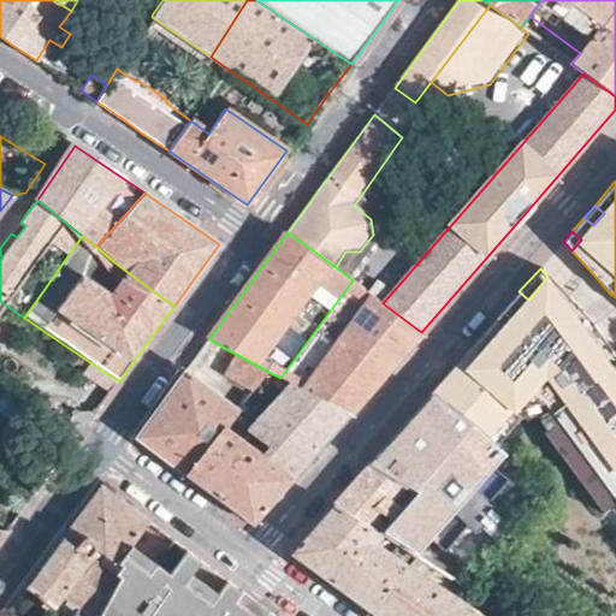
[(615,381),(599,360),(610,353),(592,326),(592,325),(548,277),(528,300),(519,291),(517,294),(496,318),(505,326),(497,335),(487,327),(427,396),(471,431),(484,442),(514,407),(543,404),(549,413),(540,419),(548,430),(557,422),(572,443),(575,448),(615,504),(615,381)]
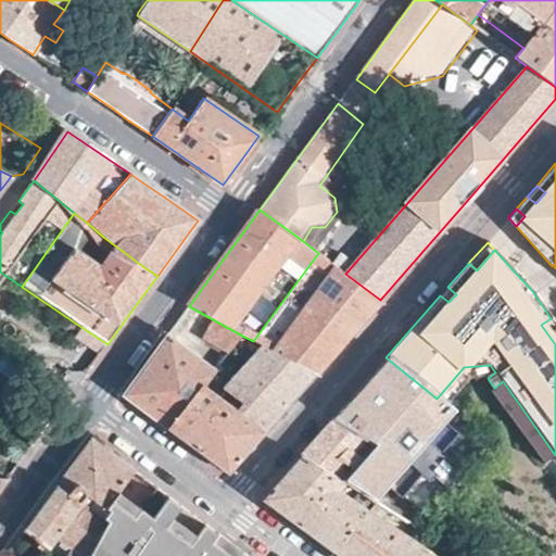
[(349,337),(380,300),(345,274),(318,253),(253,341),(315,375),(349,337)]
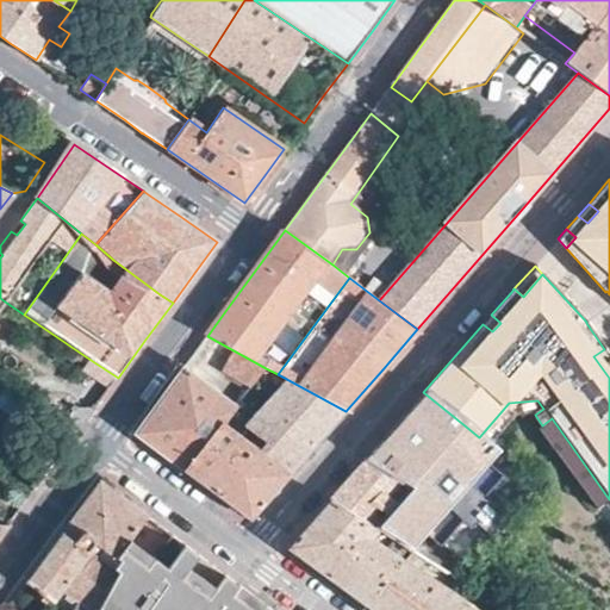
[(500,323),(491,315),(483,324),(492,331),(500,323)]
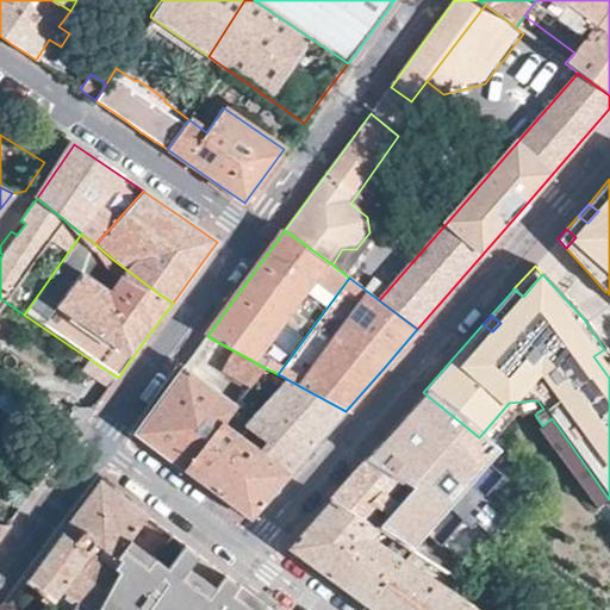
[(243,398),(266,368),(207,336),(203,342),(209,347),(213,347),(221,352),(223,350),(231,358),(223,371),(243,386),(238,393),(243,398)]
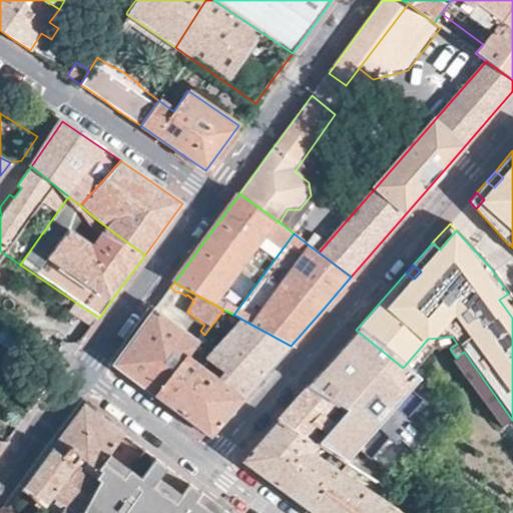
[(512,300),(508,294),(499,300),(512,318),(512,300)]
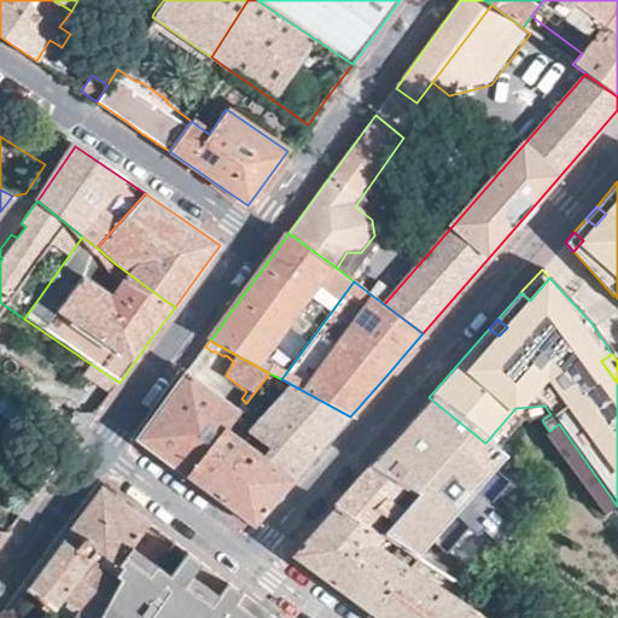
[(120,383),(92,365),(82,379),(109,396),(120,383)]
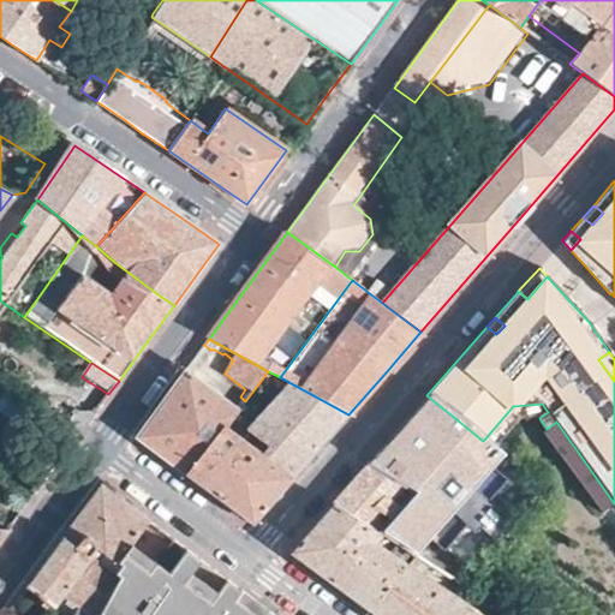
[(231,417),(238,410),(186,369),(163,400),(137,436),(153,448),(187,473),(230,419),(231,417)]
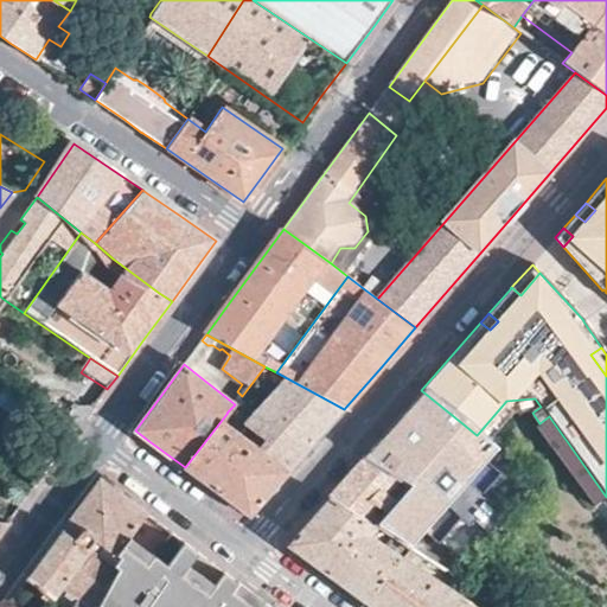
[(333,422),(344,409),(276,372),(264,366),(242,396),(235,404),(228,411),(241,422),(262,395),(269,402),(249,428),(272,446),(266,454),(289,473),(311,448),(333,422)]
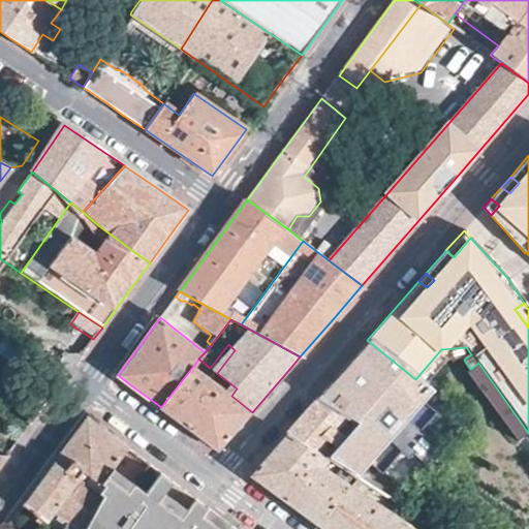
[(315,399),(353,423),(404,370),(367,340),(341,370),(315,399)]
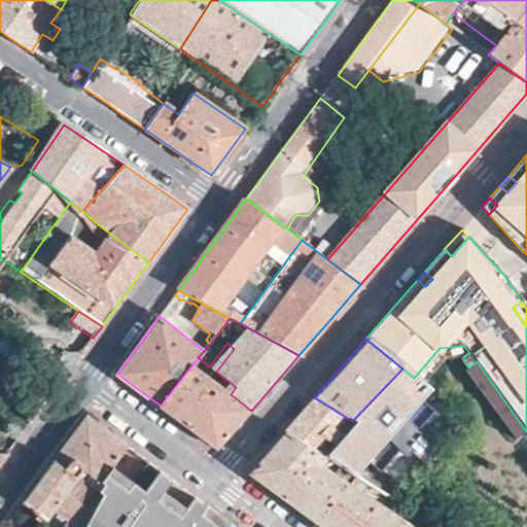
[(459,356),(461,359),(462,358),(469,353),(464,346),(440,348),(414,378),(422,384),(446,357),(459,356)]
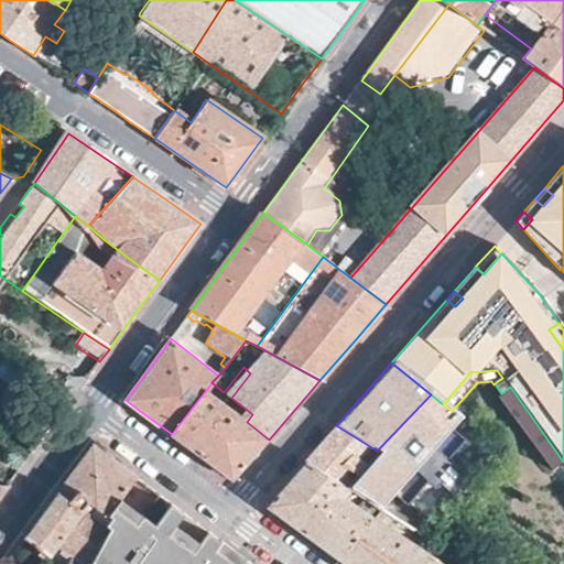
[(216,389),(210,384),(172,434),(191,448),(232,479),(269,440),(247,422),(210,394),(216,389)]
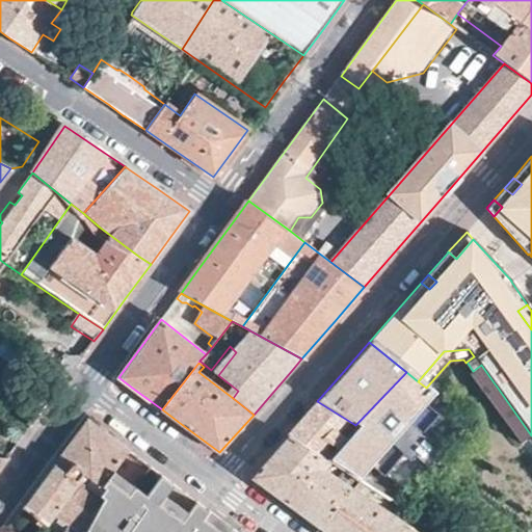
[(484,389),(494,382),(481,365),(473,371),(469,374),(480,392),(484,389)]
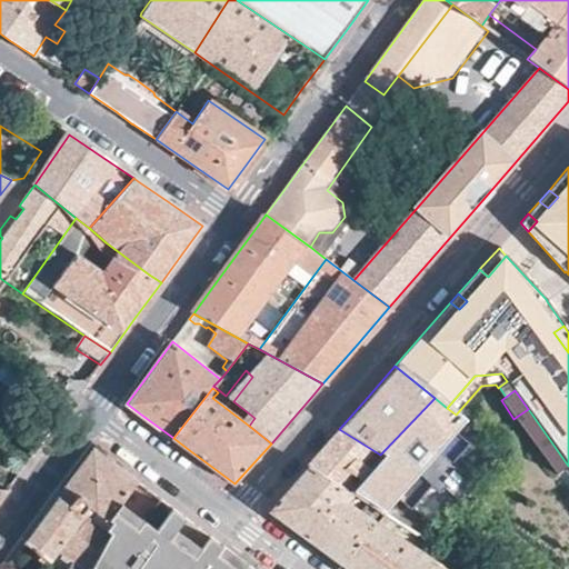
[(423,535),(471,479),(451,460),(459,450),(465,455),(469,449),(463,445),(476,431),(459,418),(456,415),(447,408),(435,398),(380,455),(349,490),(353,492),(387,512),(423,535)]
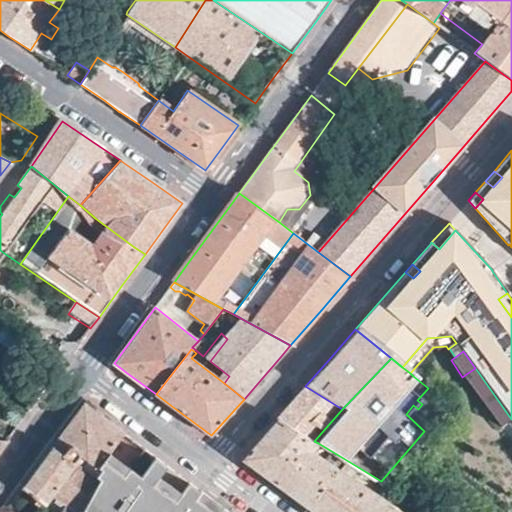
[(478,372),(475,368),(466,374),(469,378),(478,372)]
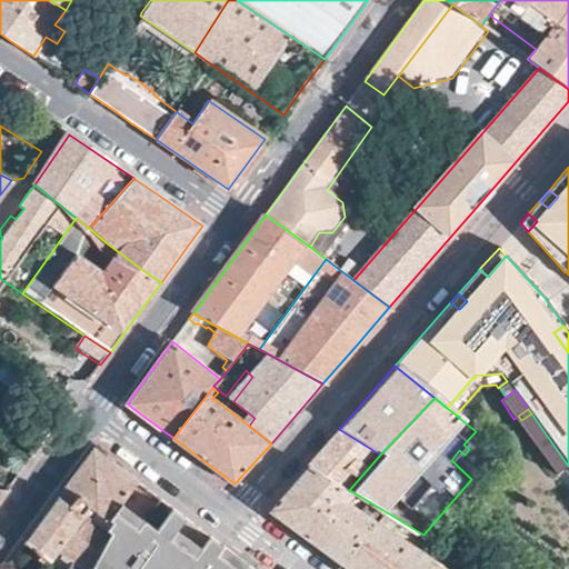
[(556,476),(568,466),(531,413),(521,420),(517,423),(535,447),(538,443),(541,448),(538,451),(556,476)]
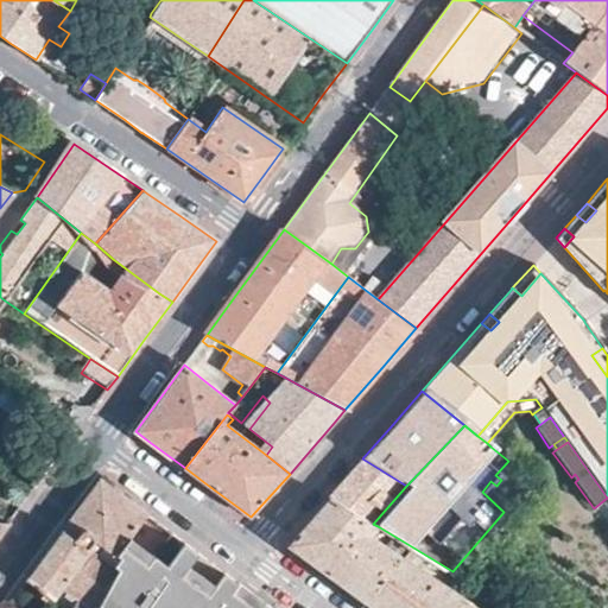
[(329,496),(373,524),(406,486),(362,458),(346,477),(329,496)]
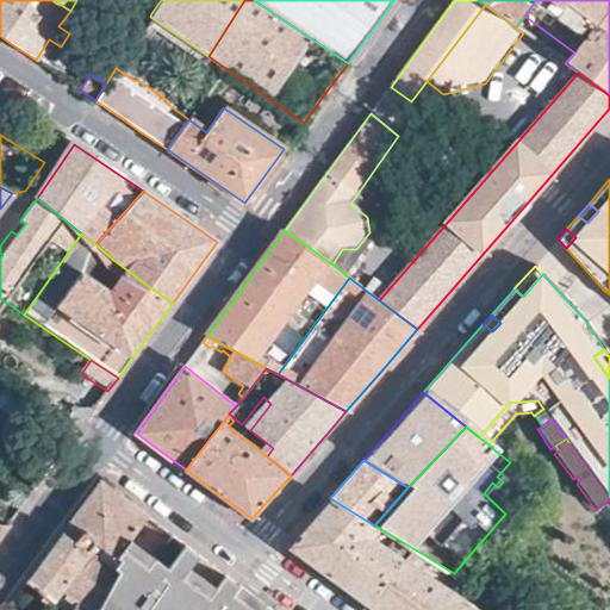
[(62,534),(110,567),(122,551),(130,540),(148,517),(118,495),(100,481),(62,534)]
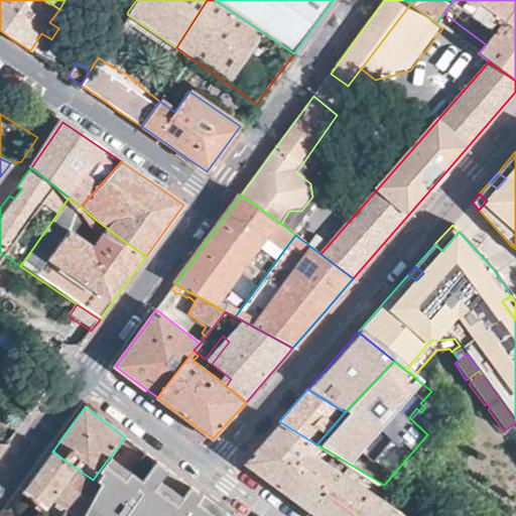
[(314,456),(320,446),(316,444),(279,421),(243,463),(272,484),(311,513),(343,474),(330,464),(332,461),(327,458),(325,461),(314,456)]
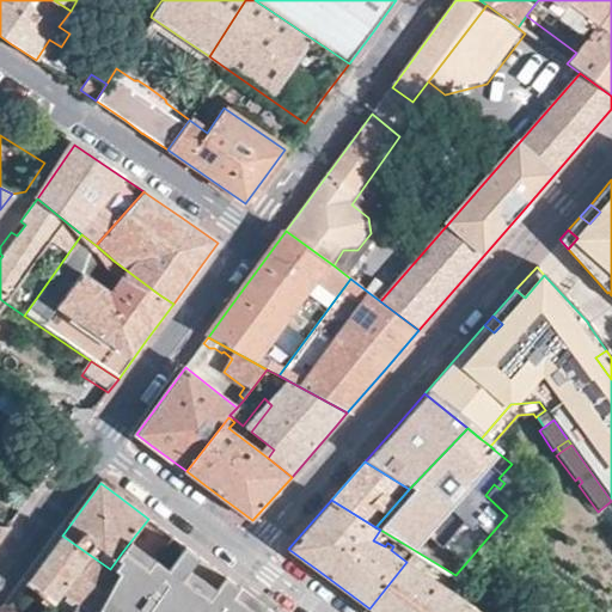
[(95,611),(110,569),(62,536),(47,557),(36,570),(26,585),(54,605),(65,594),(81,606),(77,611),(95,611)]
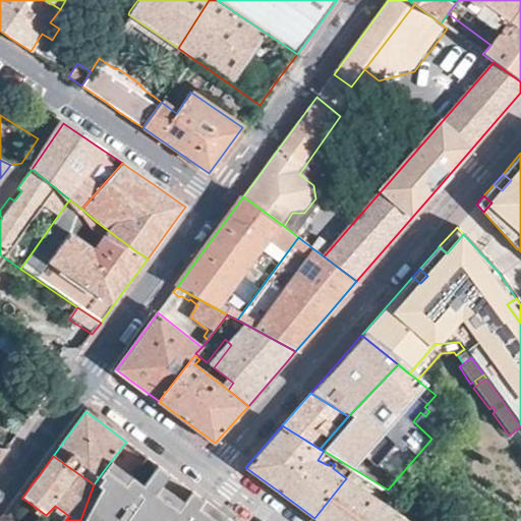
[(111,461),(104,470),(124,485),(131,476),(111,461)]
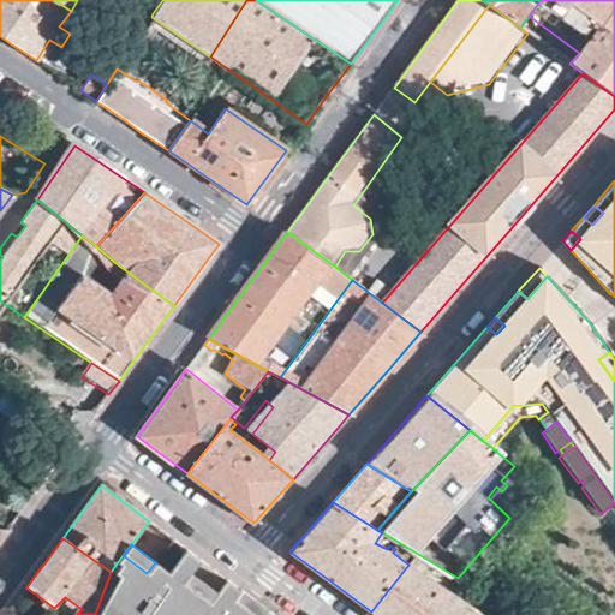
[(201,559),(187,550),(171,573),(157,591),(171,601),(201,559)]
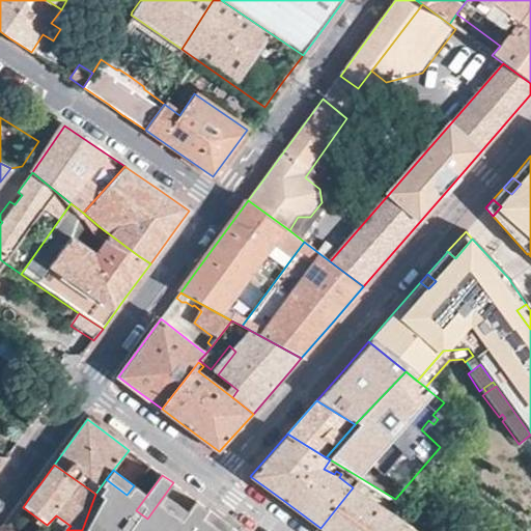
[(238,530),(216,514),(173,482),(147,519),(136,510),(147,495),(134,485),(127,495),(106,479),(95,494),(82,530),(238,530)]
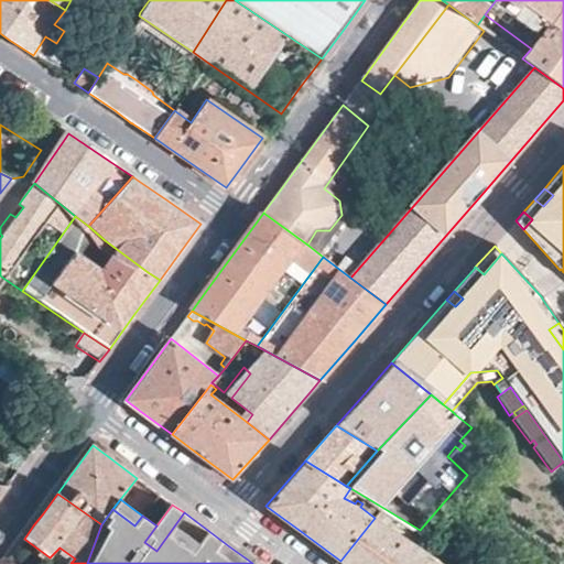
[(344,563),(424,563),(431,555),(375,518),(340,561),(344,563)]
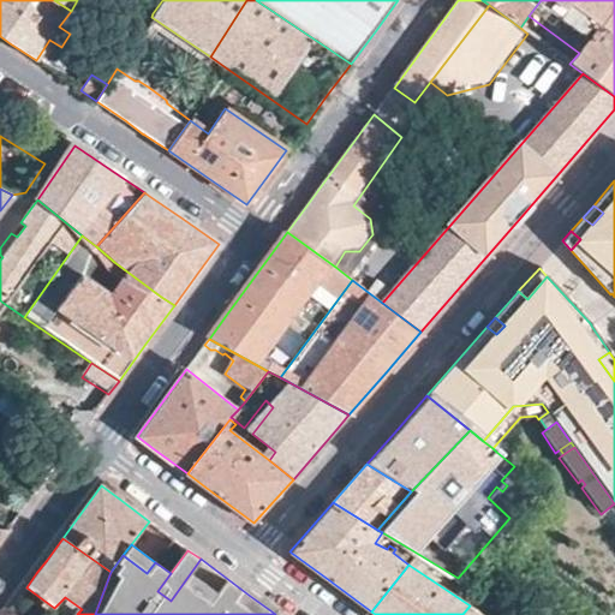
[(483,614),(475,609),(485,597),(479,592),(470,605),(463,614),(483,614)]
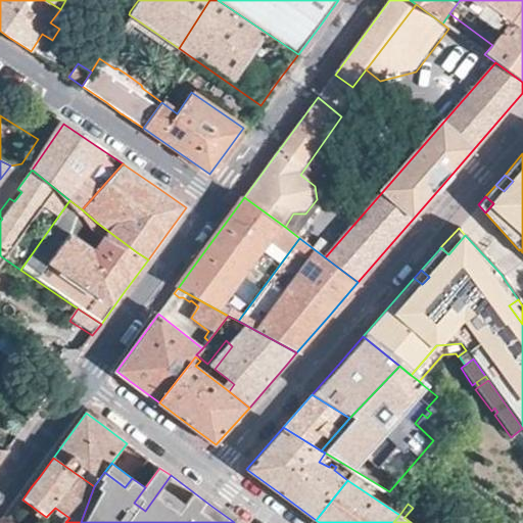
[(426,522),(436,522),(417,510),(414,514),(426,522)]
